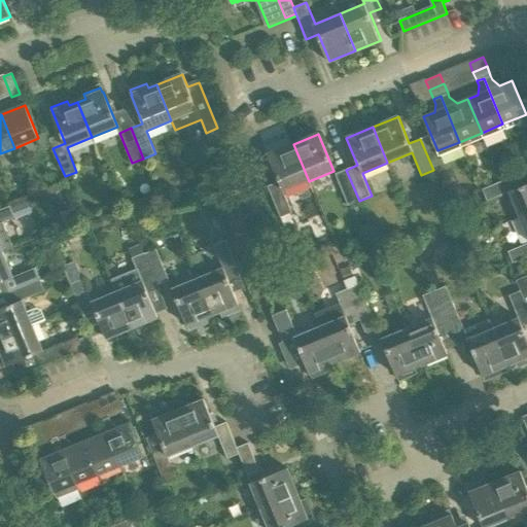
[(280,218),(292,213),(283,191),(309,181),(293,144),(269,154),(280,182),(268,187),(280,218)]
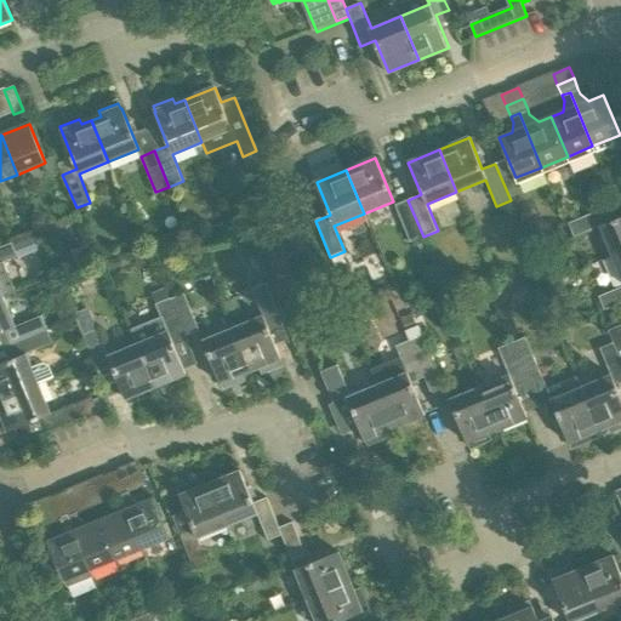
[(410,243),(423,237),(408,200),(394,205),(410,243)]
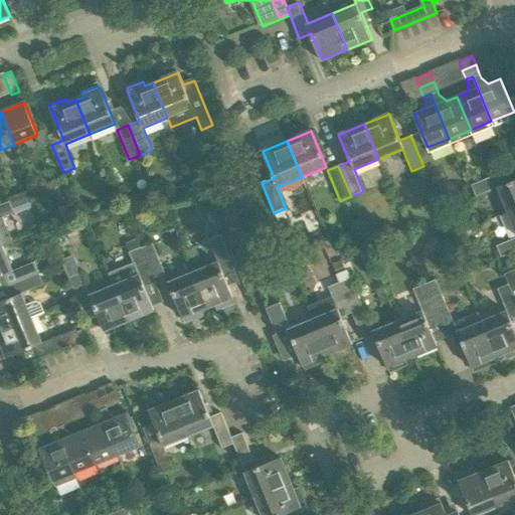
[(216,182),(220,181),(226,178),(222,168),(212,172),(216,182)]
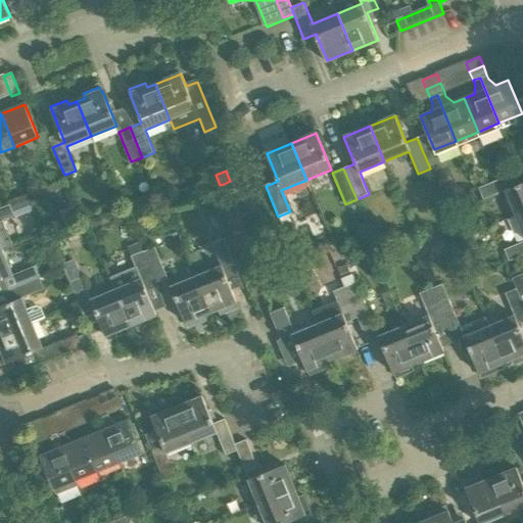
[(522,184),(515,187),(510,176),(479,188),(484,200),(506,191),(516,216),(522,212),(522,184)]
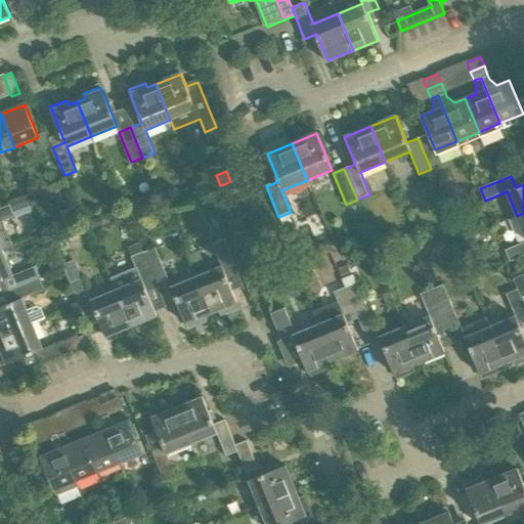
[(0,252),(2,252),(0,246),(0,223),(15,217),(10,206),(0,210),(0,252)]
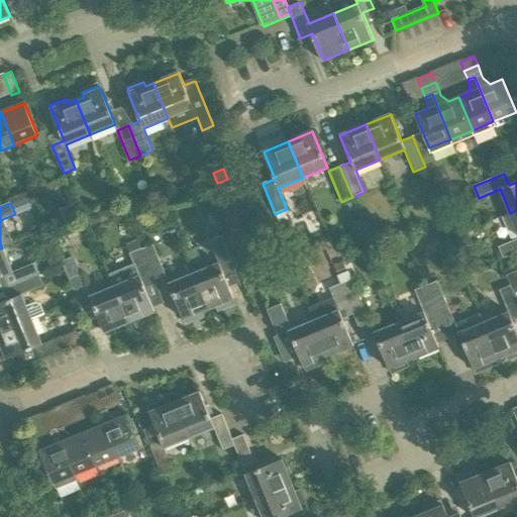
[(504,259),(516,252),(516,210),(510,213),(516,229),(516,238),(499,246),(504,259)]
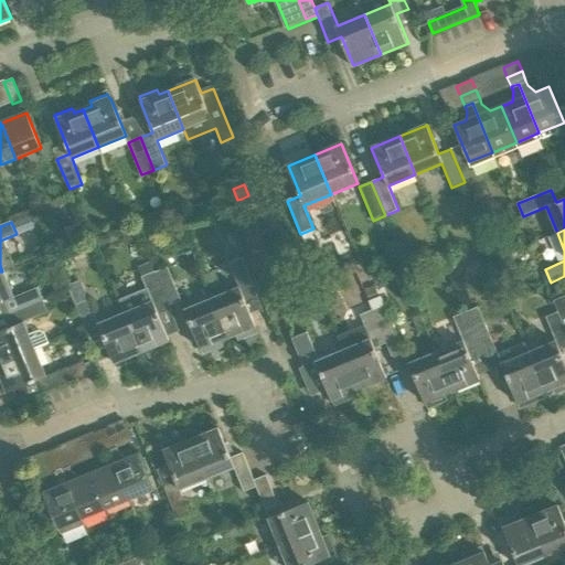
[(100,247),(112,243),(109,235),(97,240),(100,247)]
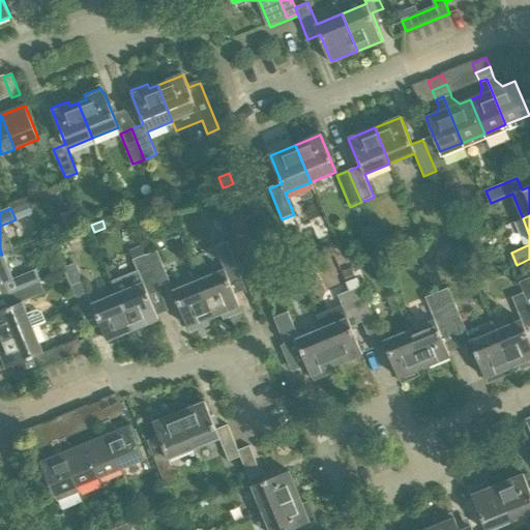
[(213,317),(240,306),(229,278),(239,274),(227,242),(215,246),(225,270),(199,281),(213,317)]
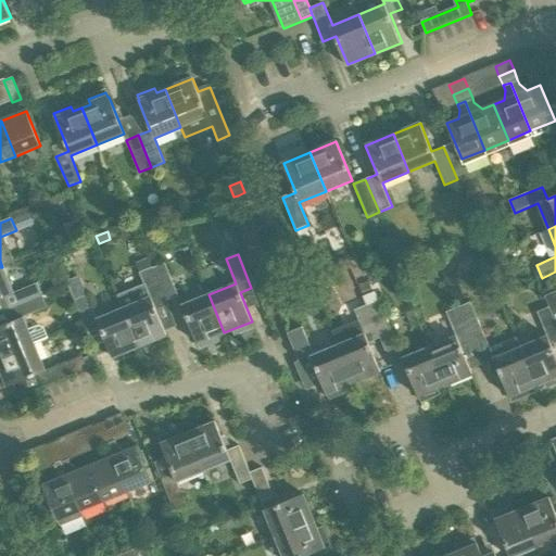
[(407,256),(394,262),(402,280),(409,277),(412,269),(407,256)]
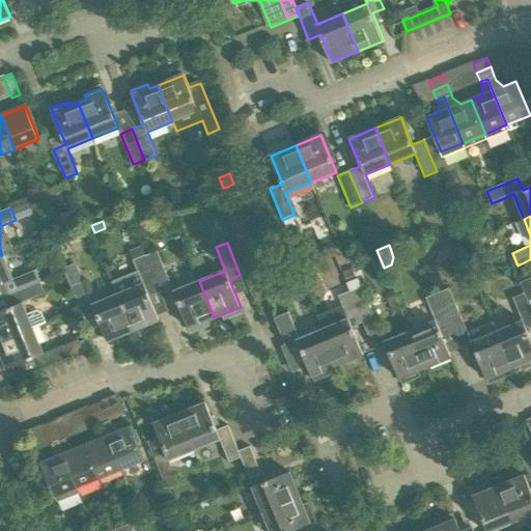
[(420,249),(425,261),(432,258),(436,252),(432,245),(420,249)]
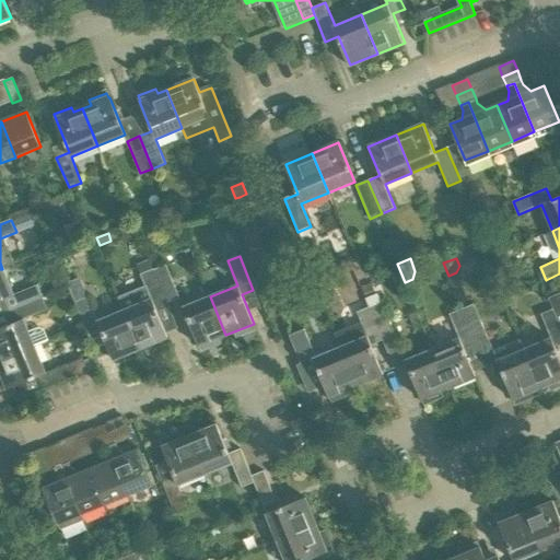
[(167,303),(179,298),(165,265),(153,270),(167,303)]
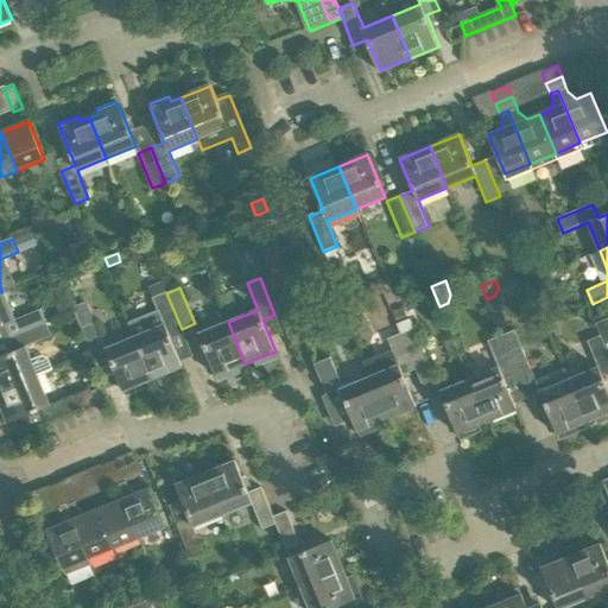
[(14,321),(2,292),(0,292),(0,327),(5,325),(11,339),(46,324),(42,310),(14,321)]
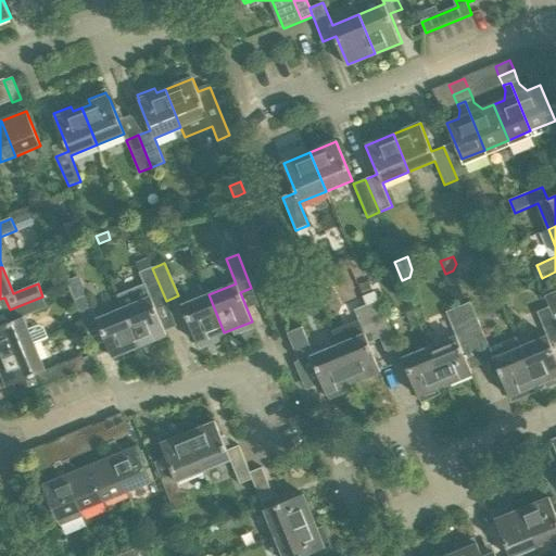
[(166,336),(154,305),(166,301),(152,268),(140,273),(144,283),(117,294),(123,308),(123,307),(139,346),(166,336)]
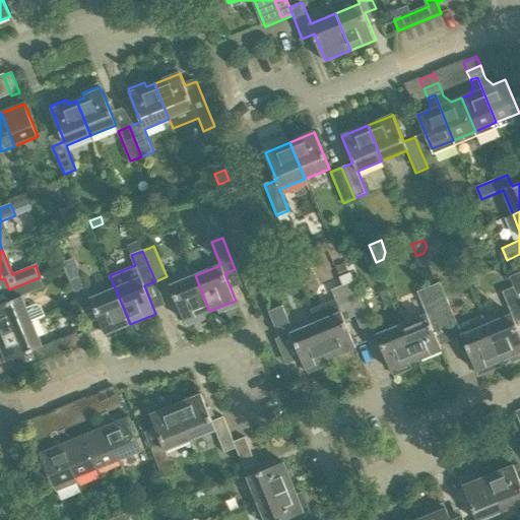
[(105,334),(130,324),(115,287),(115,288),(90,298),(81,275),(80,276),(78,271),(79,270),(75,259),(62,264),(81,312),(93,307),(105,334)]
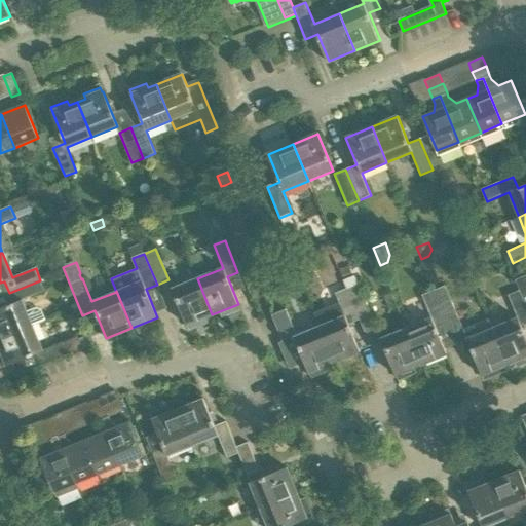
[(50,267),(52,272),(63,268),(61,263),(50,267)]
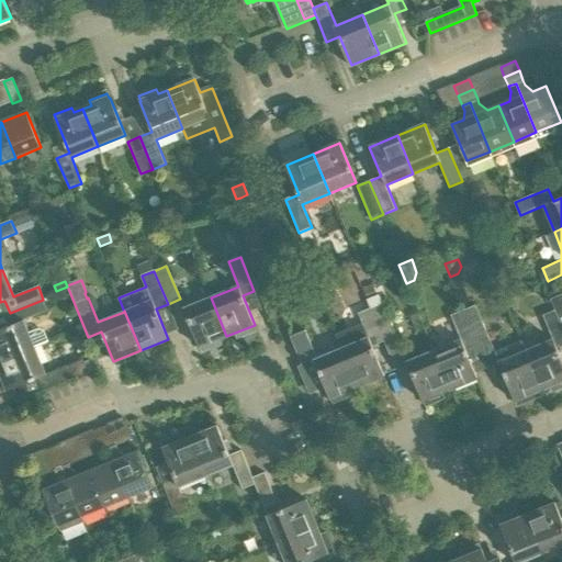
[(559,289),(548,293),(555,312),(555,311),(561,327),(561,293),(561,294),(559,289)]
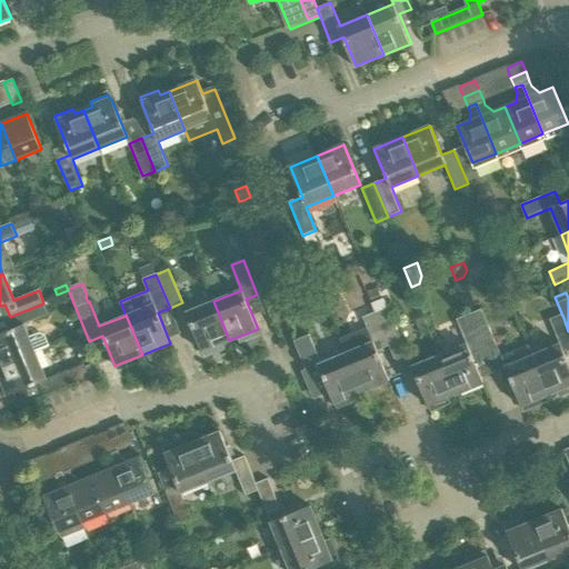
[(385,297),(371,302),(376,312),(388,307),(385,297)]
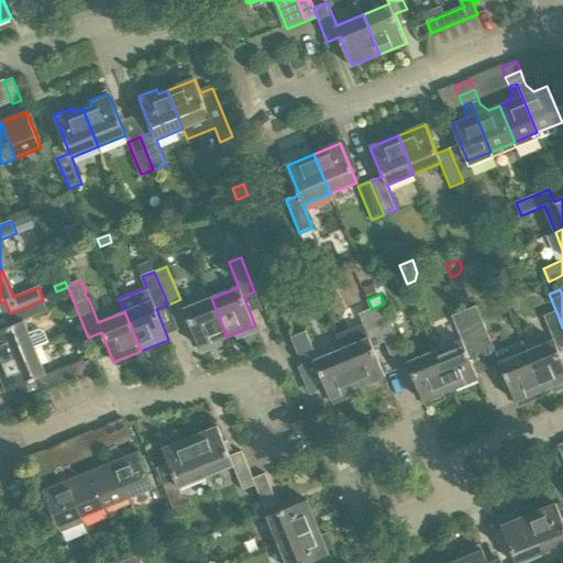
[(199,348),(227,337),(211,298),(184,309),(199,348)]
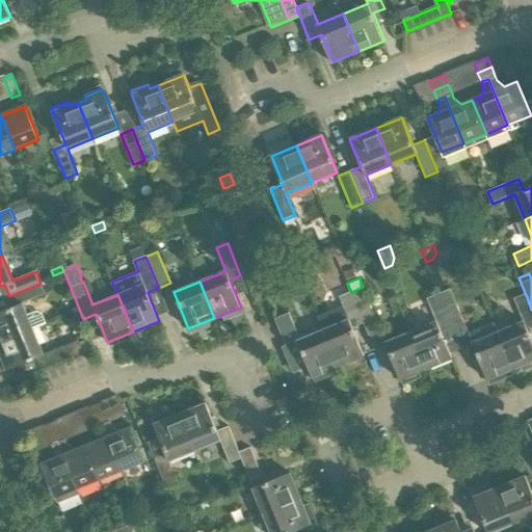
[(26,315),(22,304),(46,295),(41,284),(9,296),(14,308),(0,313),(0,343),(32,330),(32,329),(46,323),(42,314),(37,311),(26,315)]
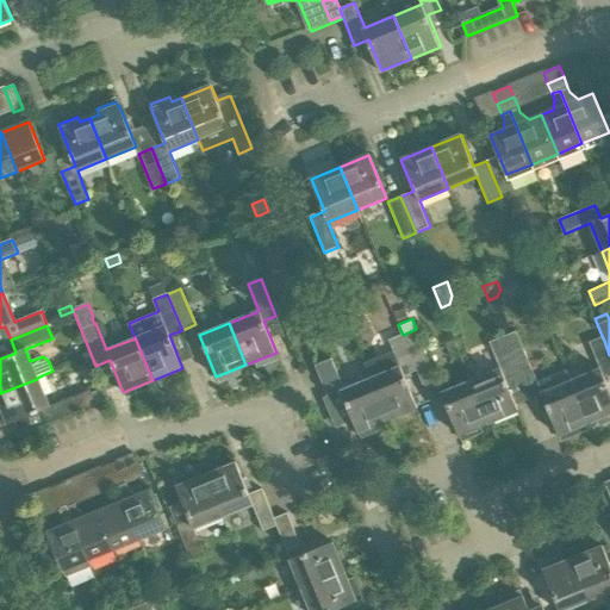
[(418,371),(431,366),(416,329),(403,335),(418,371)]
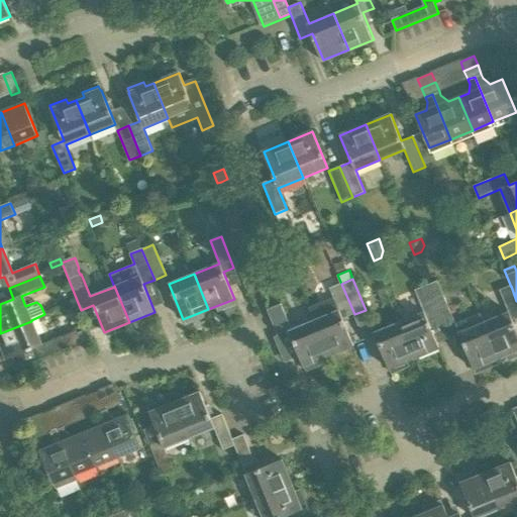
[(439,317),(449,313),(437,282),(426,286),(439,317)]
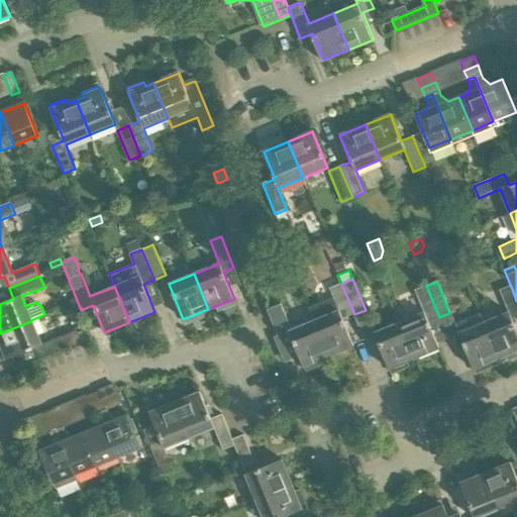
[(329,356),(354,346),(343,318),(354,314),(341,284),(330,289),(339,311),(315,321),(329,356)]
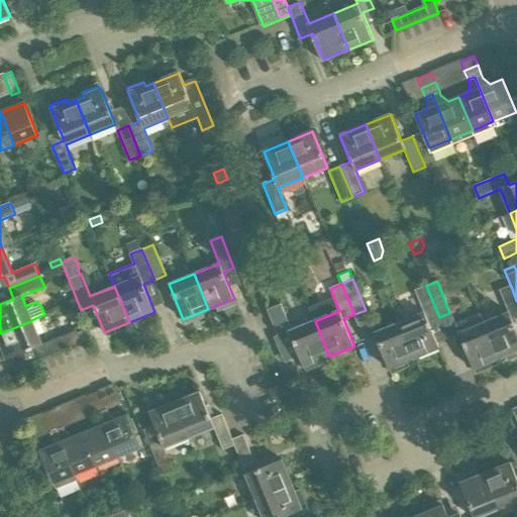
[(414,359),(439,349),(428,322),(439,317),(426,286),(415,291),(424,313),(399,323),(414,359)]
